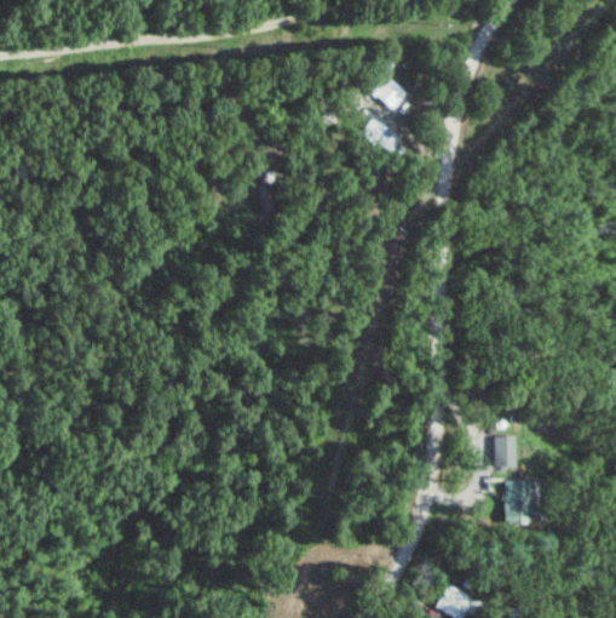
[(373,95),(392,109),(416,75),(397,61),(373,95)]
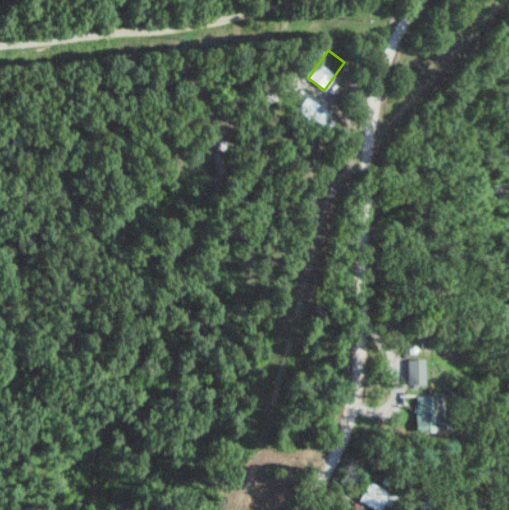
[(323,128),(332,115),(320,106),(310,119),(323,128)]
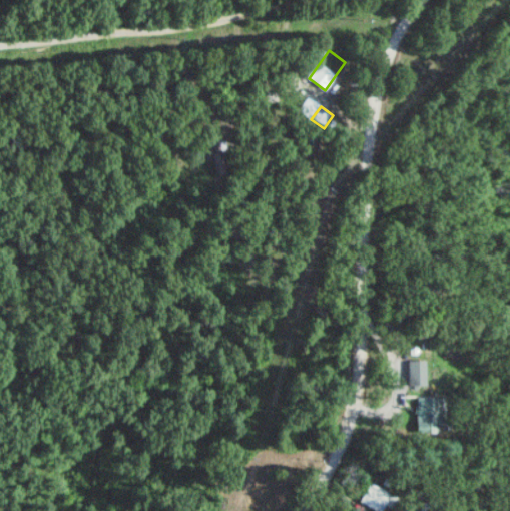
[(410,360),(410,387),(428,387),(428,360),(410,360)]
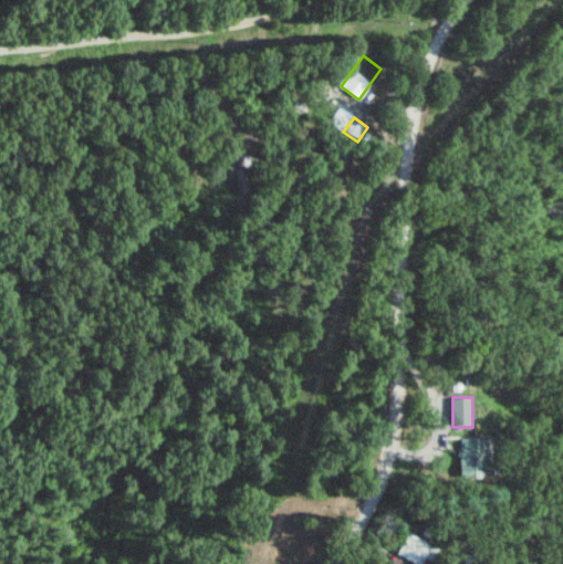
[(461,479),(487,479),(487,439),(461,439),(461,479)]
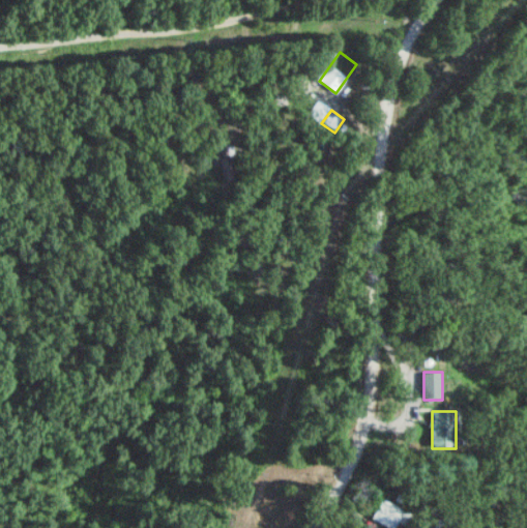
[(373,520),(388,527),(397,527),(407,510),(384,498),(373,520)]
